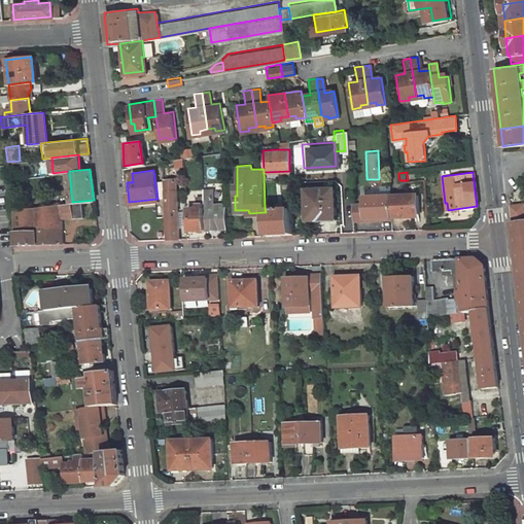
[(338,217),(337,187),(309,188),(309,207),(312,206),(312,218),(338,217)]
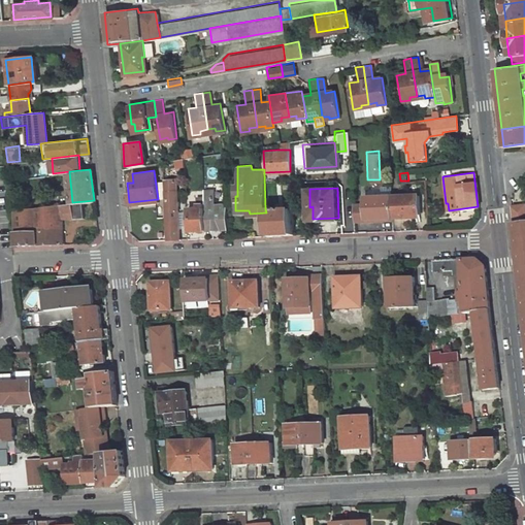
[(178,237),(176,189),(165,189),(167,237),(178,237)]
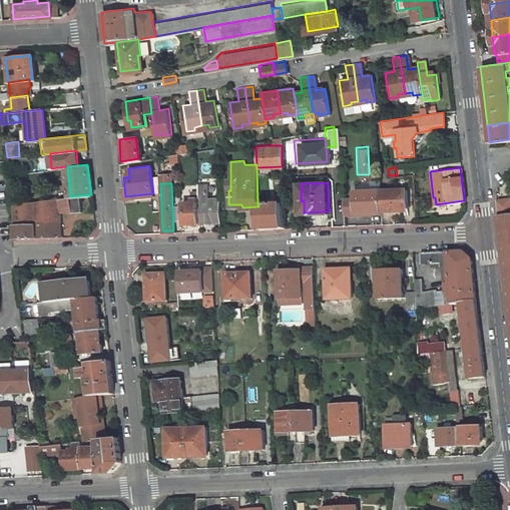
[(206,200),(206,183),(197,184),(198,200),(198,221),(220,221),(219,200),(206,200)]
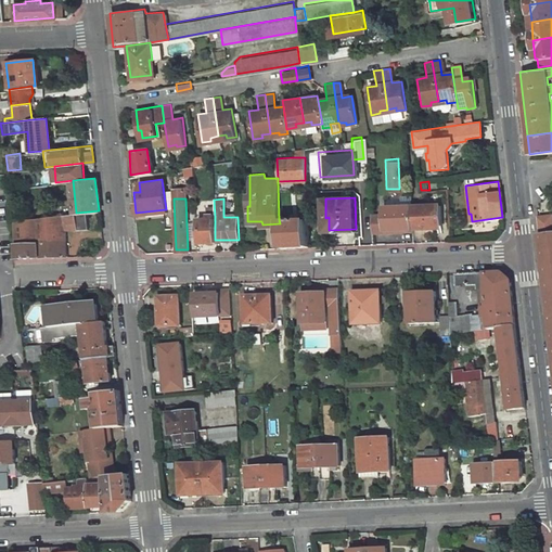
[(441,222),(439,203),(411,204),(412,228),(425,228),(425,222),(441,222)]
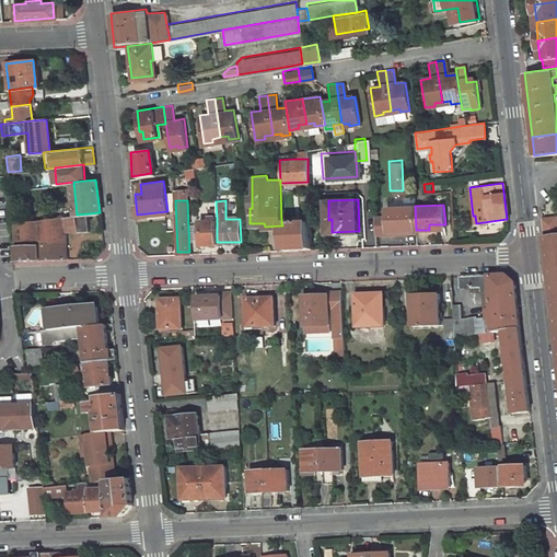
[(415,206),(387,207),(389,227),(405,227),(405,230),(416,230),(415,206)]
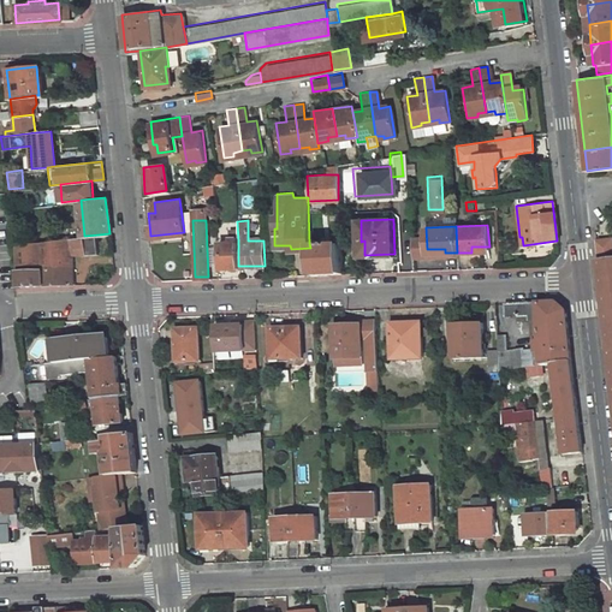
[(70,238),(70,254),(100,250),(99,235),(84,236),(70,238)]
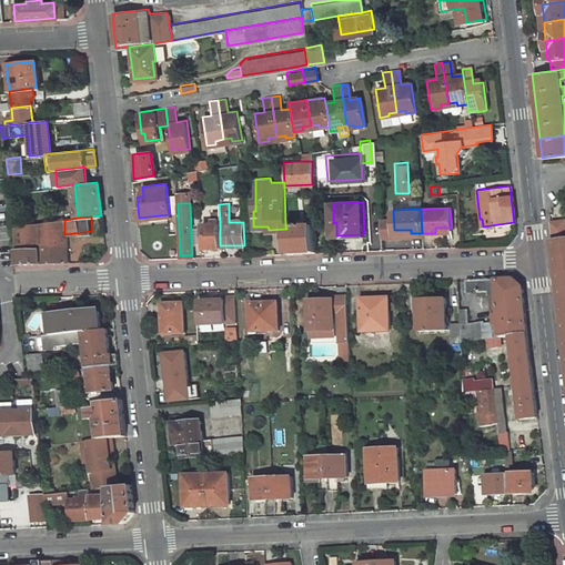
[(16,224),(17,262),(66,261),(64,234),(64,220),(16,224)]
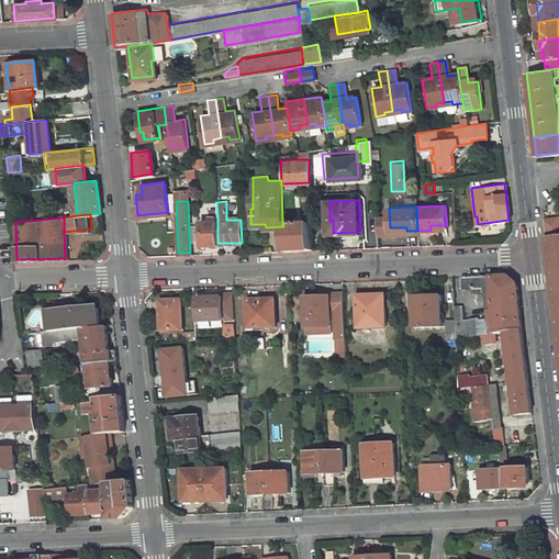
[(217,220),(200,221),(201,244),(217,243),(217,220)]
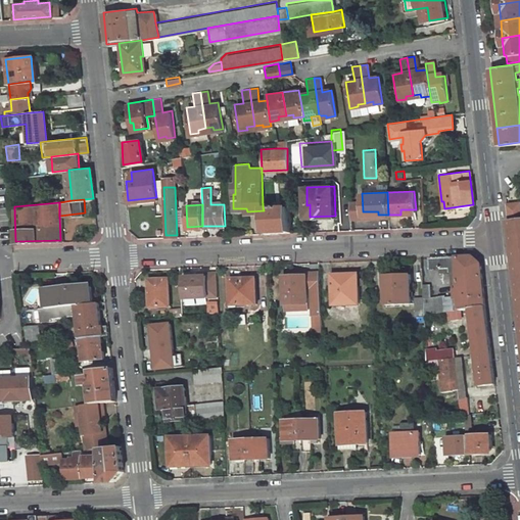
[(289,205),(263,206),(264,210),(264,231),(290,230),(289,205)]
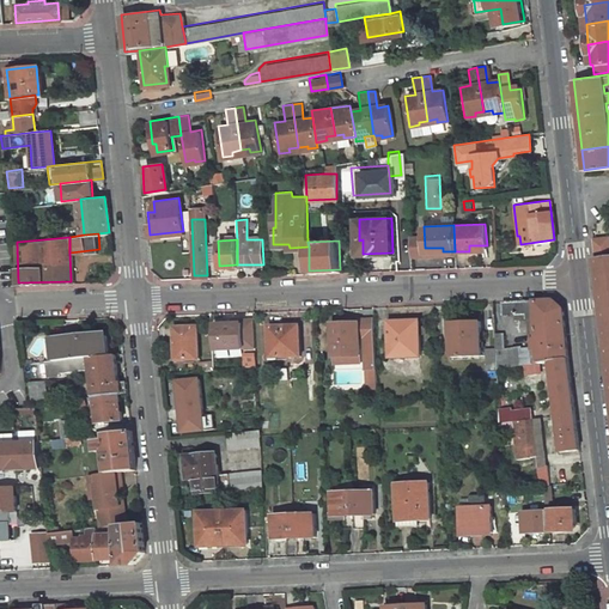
[(608,255),(595,256),(608,388),(608,255)]
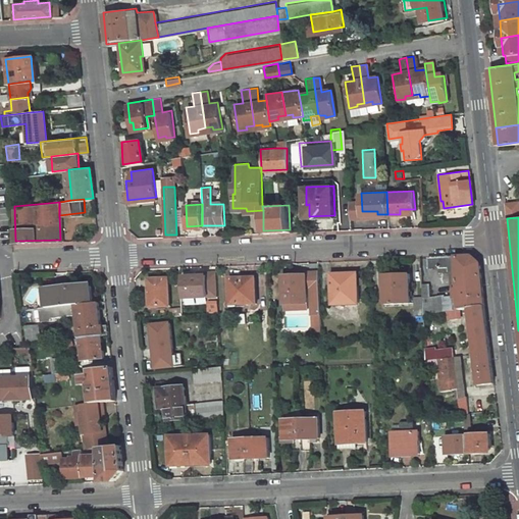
[(428,266),(442,266),(442,270),(456,270),(457,281),(453,281),(454,289),(458,289),(459,306),(469,305),(469,303),(483,301),(479,265),(478,261),(468,253),(427,255),(428,266)]
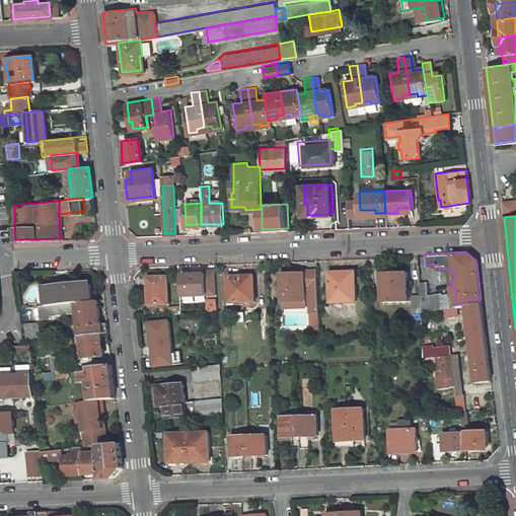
[(204,273),(179,273),(180,296),(216,295),(215,268),(204,268),(204,273)]
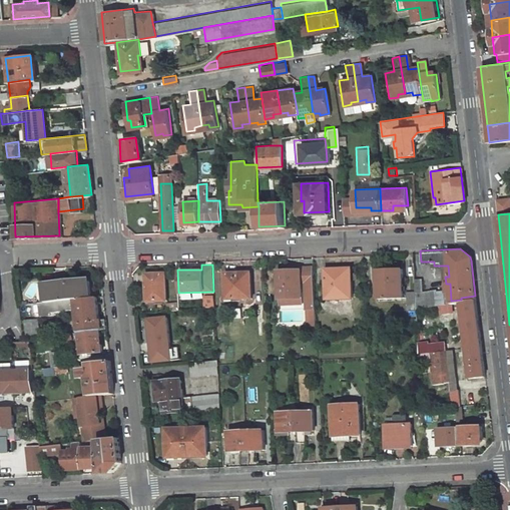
[(349,271),(349,266),(323,268),(325,295),(350,294),(349,278),(349,271)]
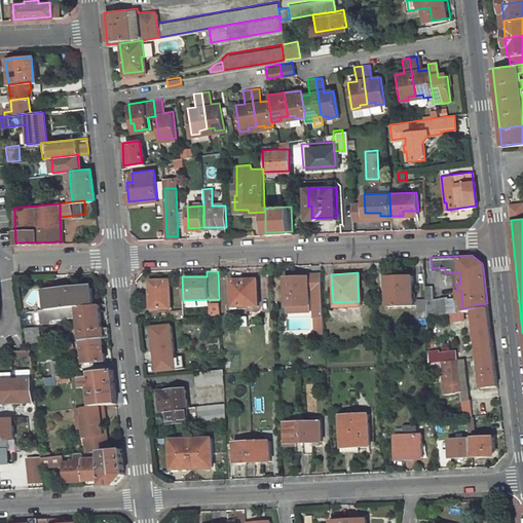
[(306,274),(284,275),(285,303),(307,302),(306,274)]
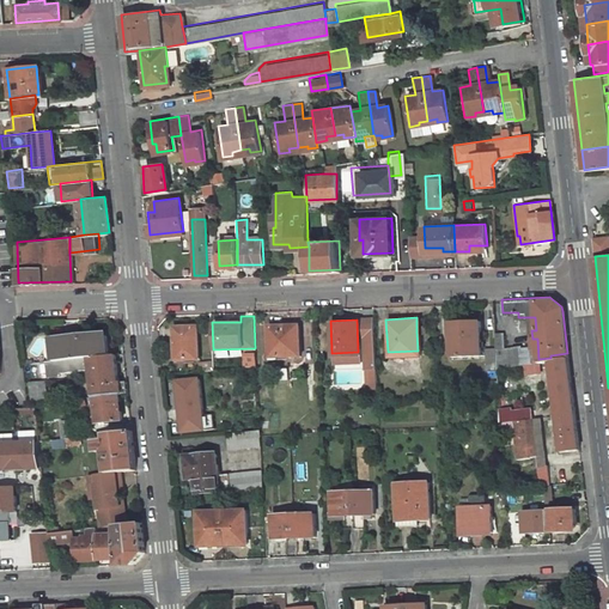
[(357,320),(358,352),(363,352),(361,333),(372,333),(371,320),(357,320)]
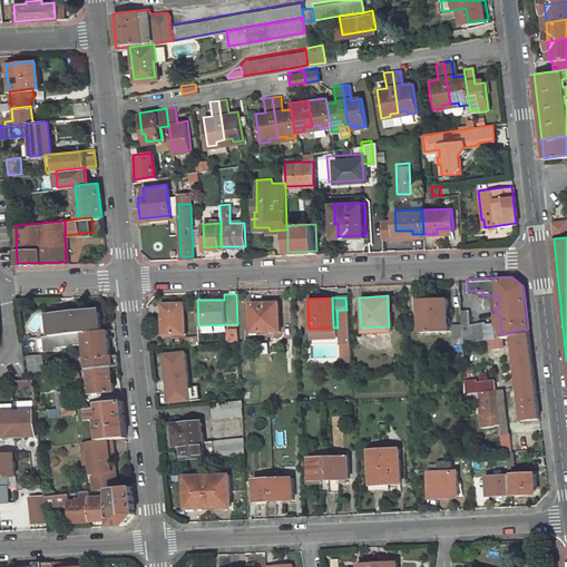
[(449,329),(447,297),(421,300),(422,331),(449,329)]
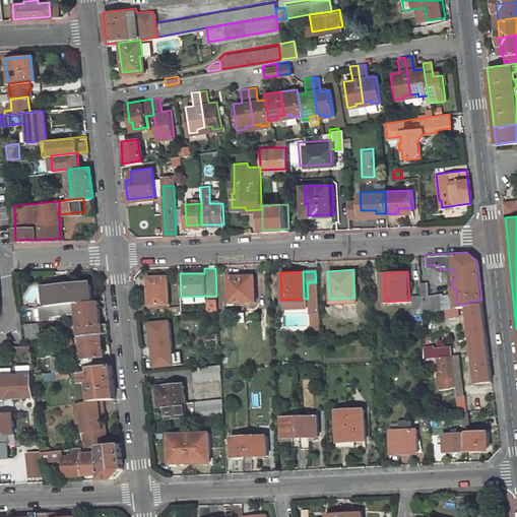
[(167,302),(166,274),(145,274),(147,303),(167,302)]
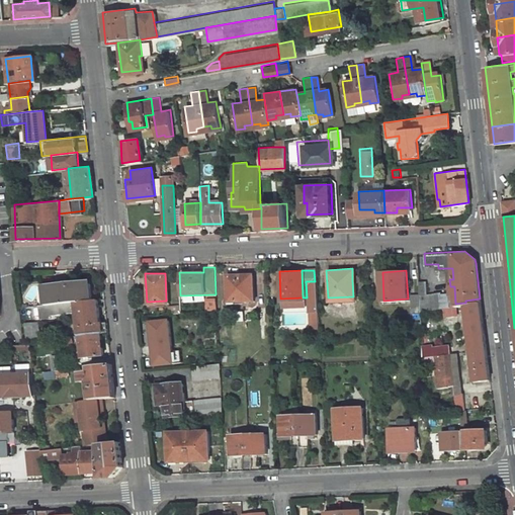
[(252,298),(251,273),(226,274),(227,281),(227,286),(227,296),(234,296),(234,298),(252,298)]
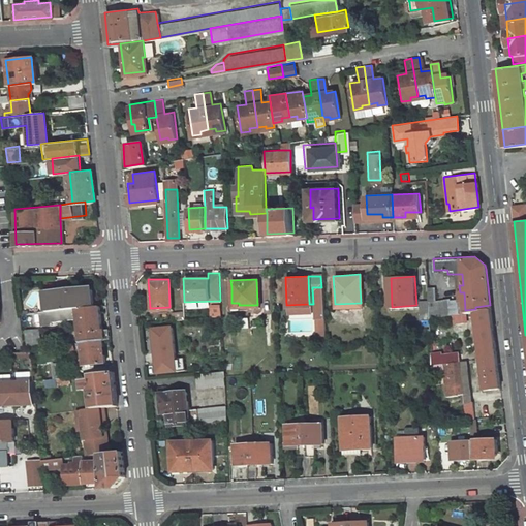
[(436,297),(435,286),(427,286),(428,291),(429,305),(429,315),(454,312),(459,311),(458,304),(450,304),(449,297),(436,297)]
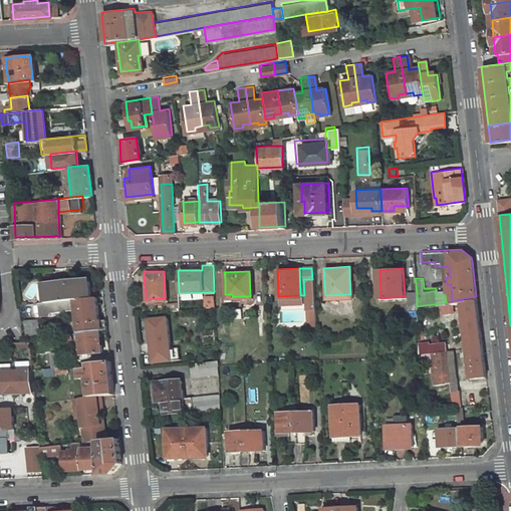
[(89,295),(88,279),(67,281),(67,279),(40,282),(42,300),(89,295)]
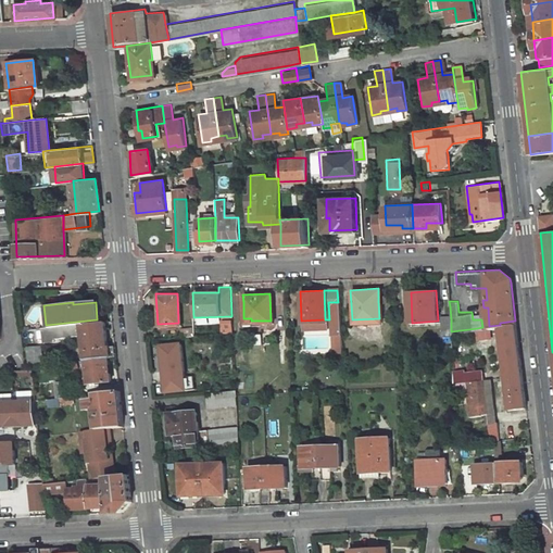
[(338,302),(328,302),(329,319),(329,326),(339,326),(338,302)]
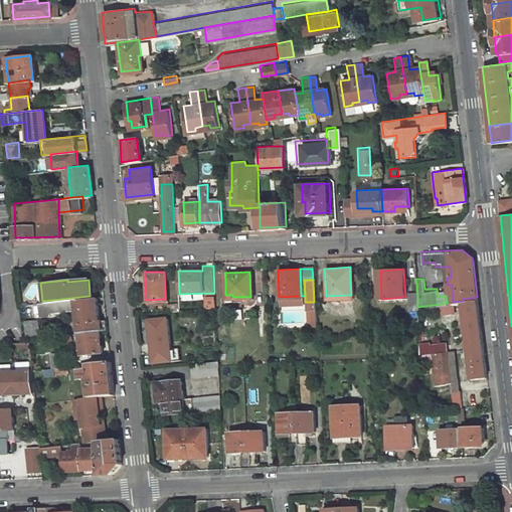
[(75,314),(77,331),(78,331),(99,329),(101,328),(100,320),(98,320),(96,296),(90,296),(42,301),(37,302),(38,312),(47,311),(74,308),(74,311),(71,311),(72,314),(75,314)]
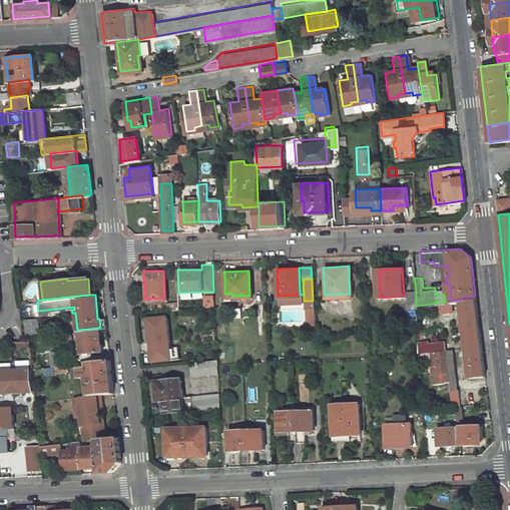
[(461,298),(461,300),(466,348),(481,346),(475,296),(461,298)]
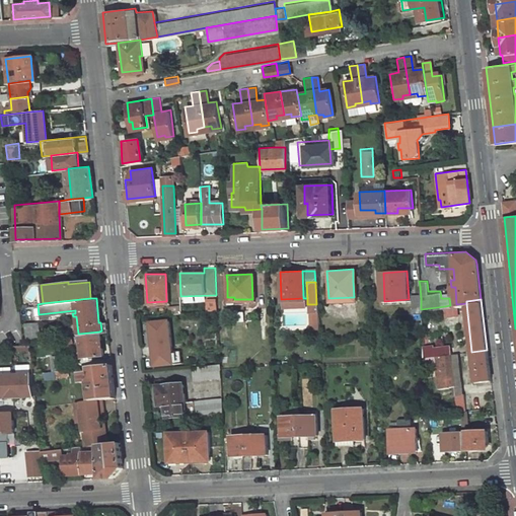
[(309,321),(317,321),(316,304),(307,304),(307,310),(308,310),(309,321)]
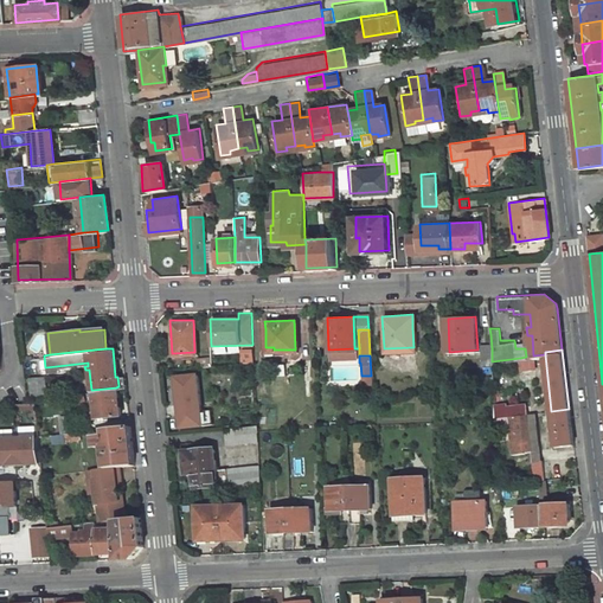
[(521,370),(534,369),(533,355),(526,357),(520,358),(521,370)]
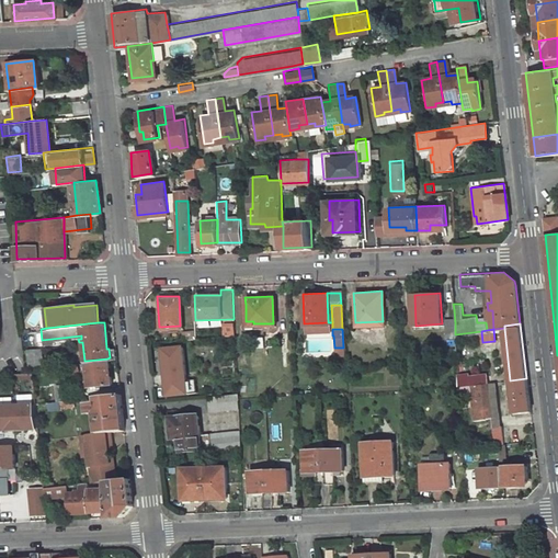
[(41,364),(40,346),(25,348),(26,365),(41,364)]
